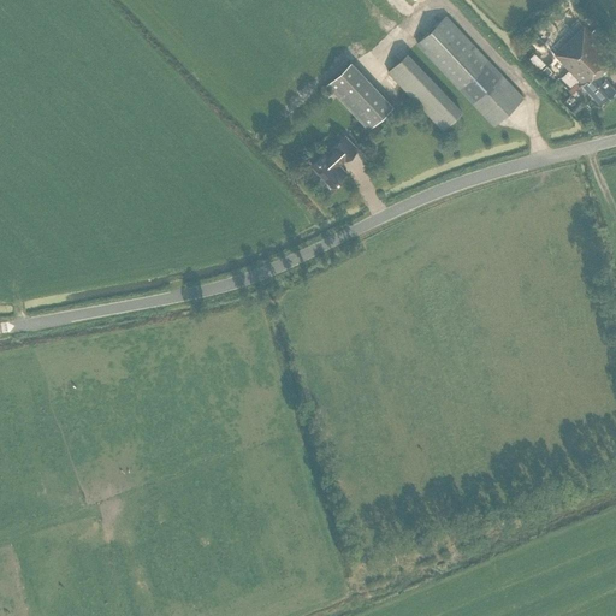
[(416,43),(493,125),(522,98),(445,16),(416,43)]
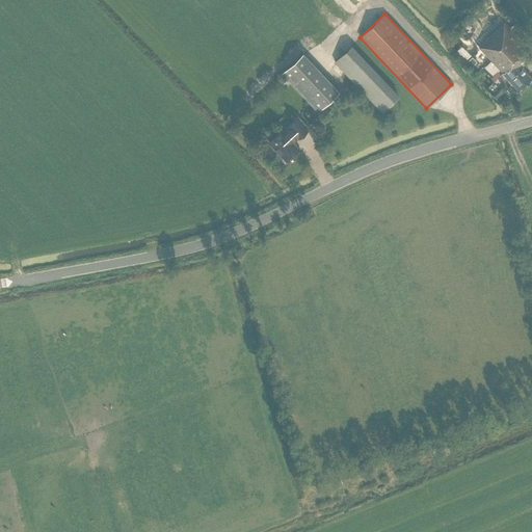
[(531,50),(504,22),(478,47),(503,73),(503,74),(519,89),(531,77),(521,67),(528,59),(527,58),(531,53),(531,50)]
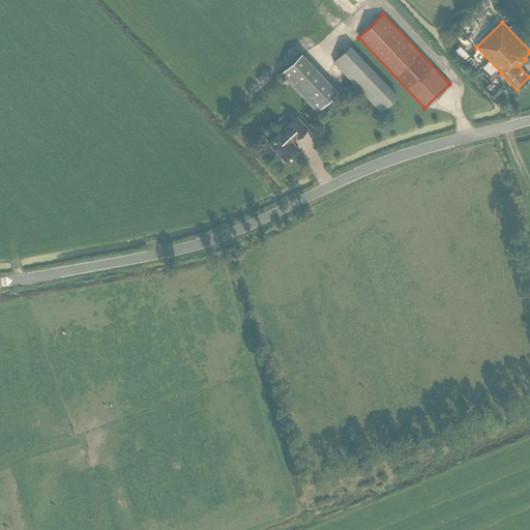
[(455,48),(466,56),(473,47),(463,39),(455,48)]
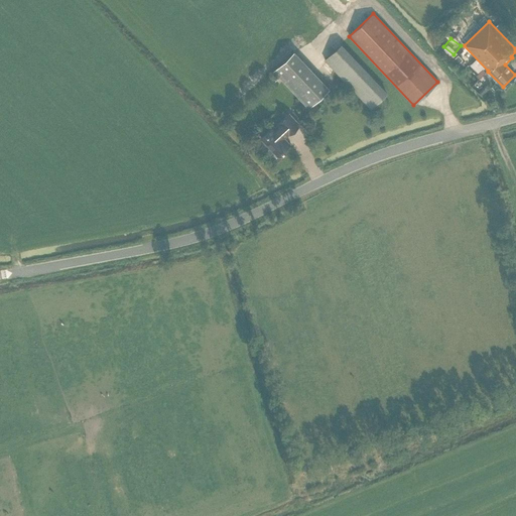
[(340,45),(324,59),(329,65),(333,69),(333,70),(370,109),(386,94),(340,45)]
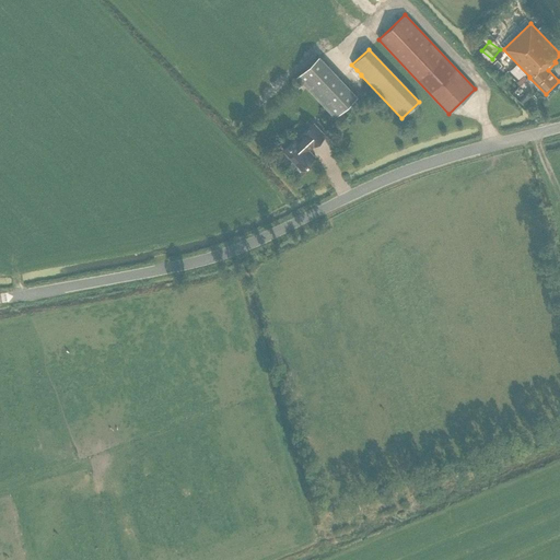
[(295,78),(335,117),(357,96),(318,57),(295,78)]
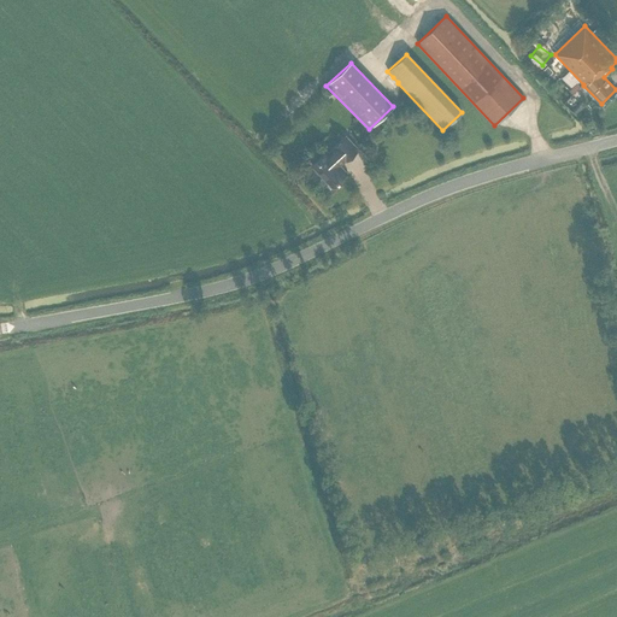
[(547,66),(542,71),(547,77),(553,71),(547,66)]
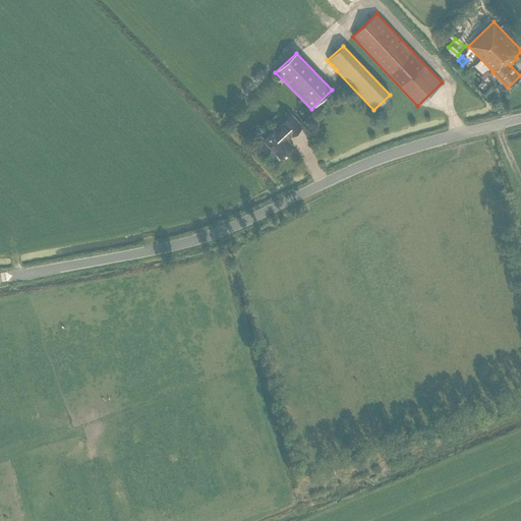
[(332,65),(328,69),(332,73),(336,70),(336,69),(332,65)]
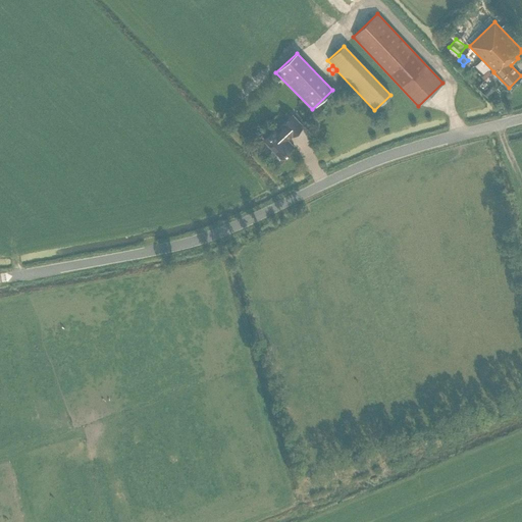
[(490,88),(484,94),(487,97),(493,91),(490,88)]
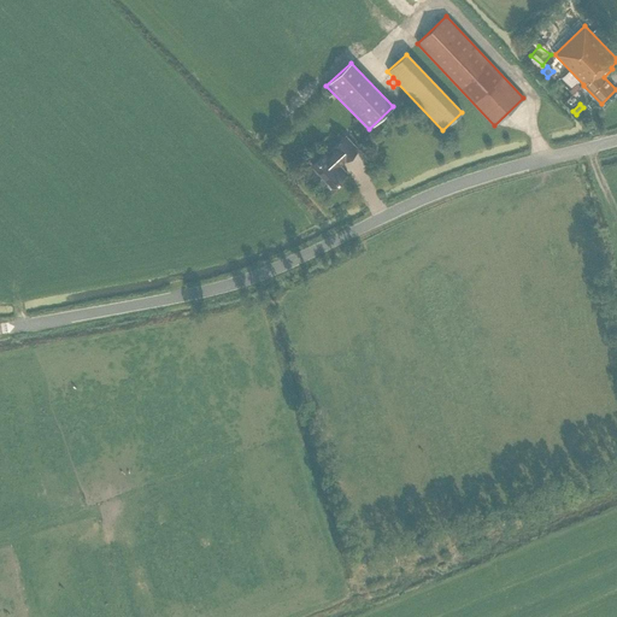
[(346,136),(333,147),(334,148),(328,153),(327,152),(311,165),(331,187),(346,172),(339,164),(345,159),(346,162),(358,150),(346,136)]
